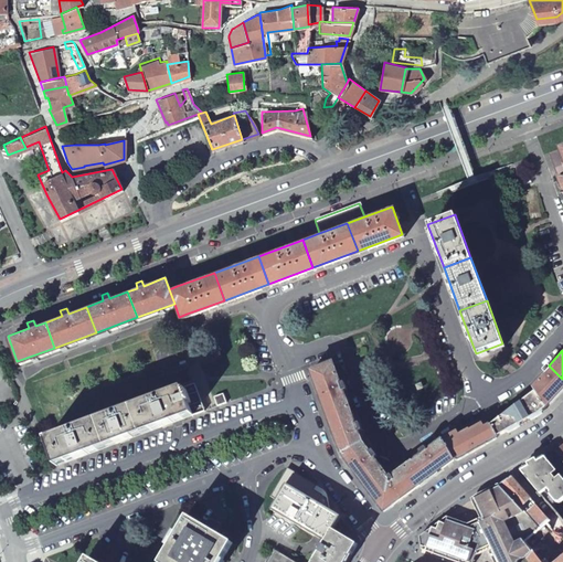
[(330,360),(309,368),(325,413),(348,404),(330,360)]
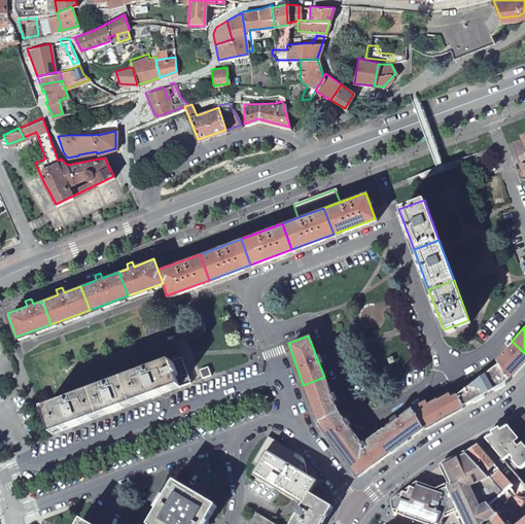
[(494,359),(505,378),(506,377),(524,356),(524,353),(512,341),(494,359)]
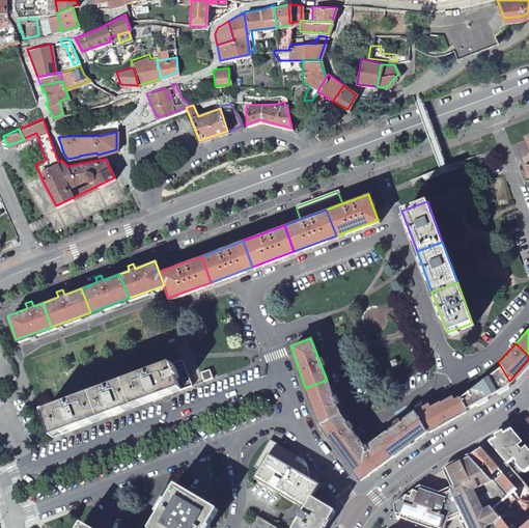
[(169,361),(123,378),(133,405),(193,382),(184,357),(169,361)]
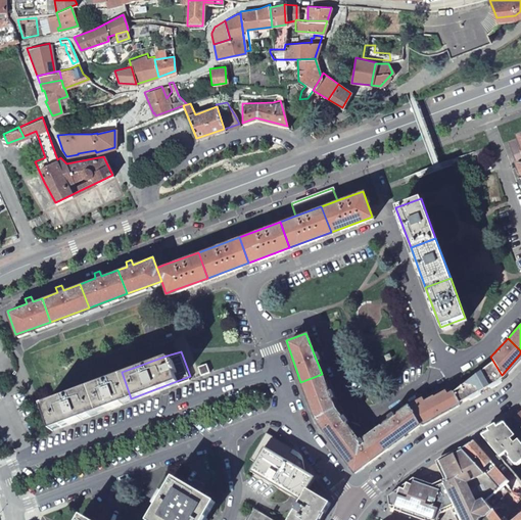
[(457,400),(502,375),(492,360),(453,389),(457,400)]
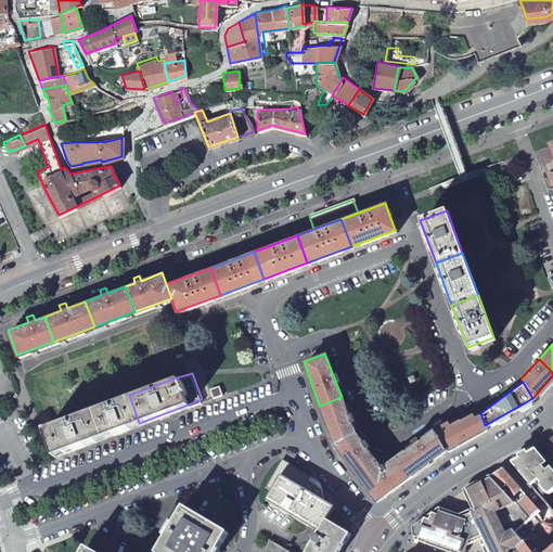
[(220,383),(210,386),(214,395),(223,392),(220,383)]
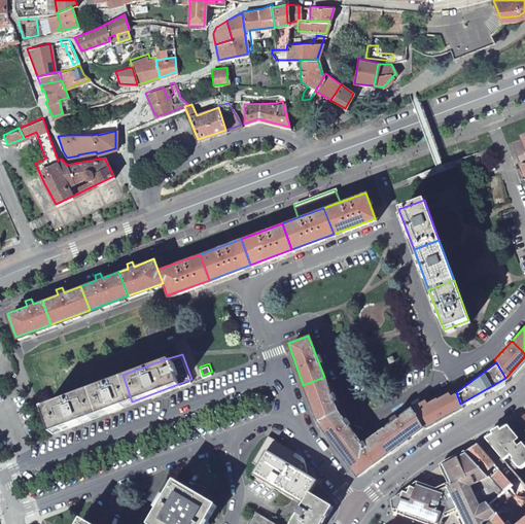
[(123,375),(88,388),(97,414),(132,402),(123,375)]
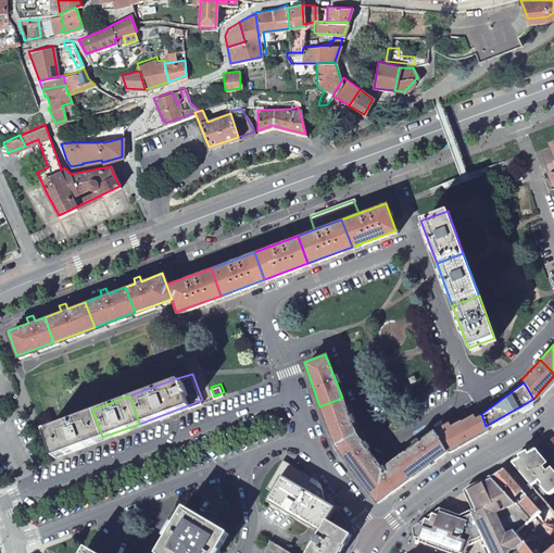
[(355,432),(342,398),(319,406),(332,443),(355,432)]
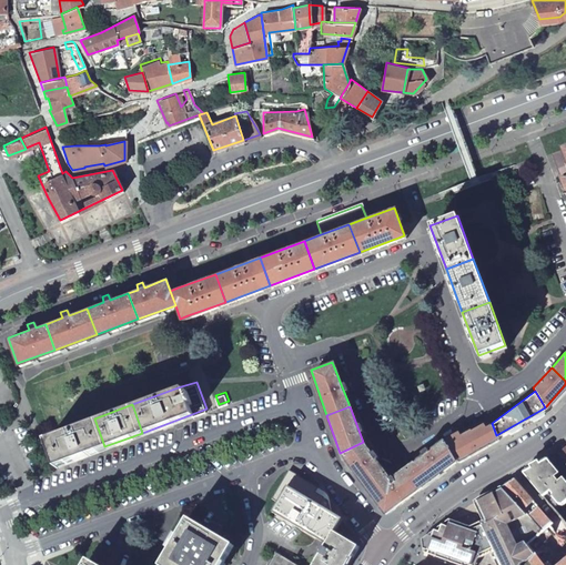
[(94,419),(43,437),(53,465),(104,446),(94,419)]
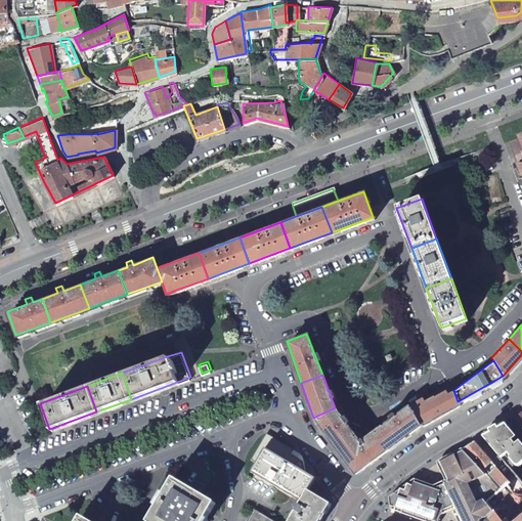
[(420,424),(458,401),(453,390),(446,394),(444,390),(423,400),(421,399),(418,399),(408,405),(420,424)]
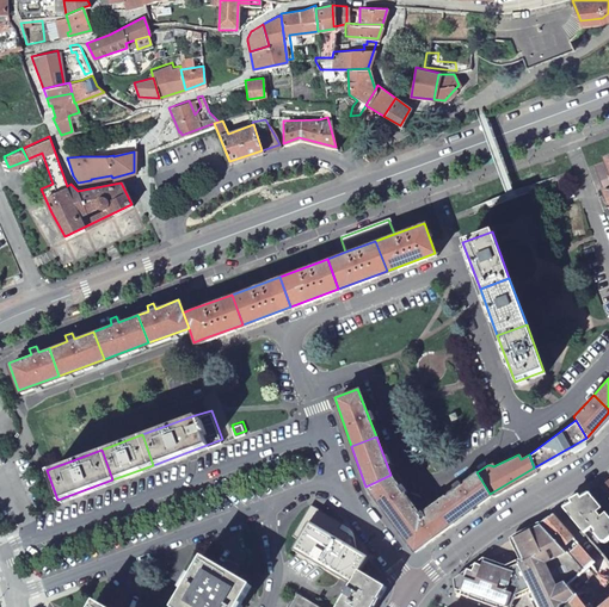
[(477,472),(438,501),(453,520),(490,494),(477,472)]
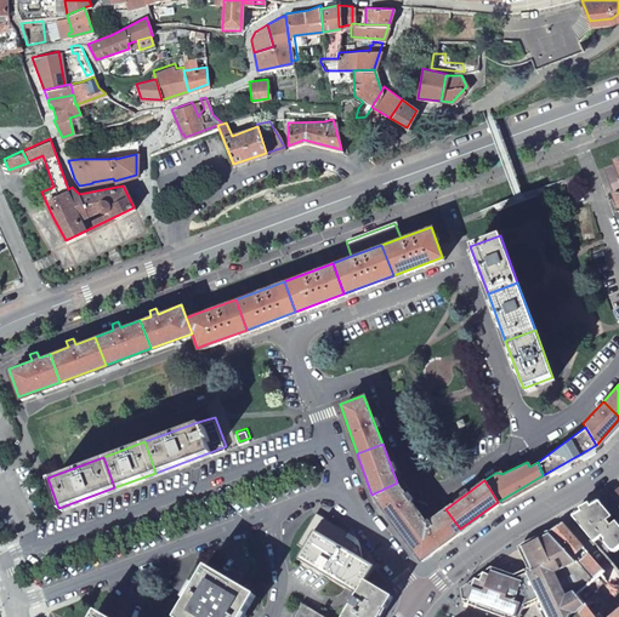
[(618,481),(608,491),(609,492),(618,506),(618,481)]
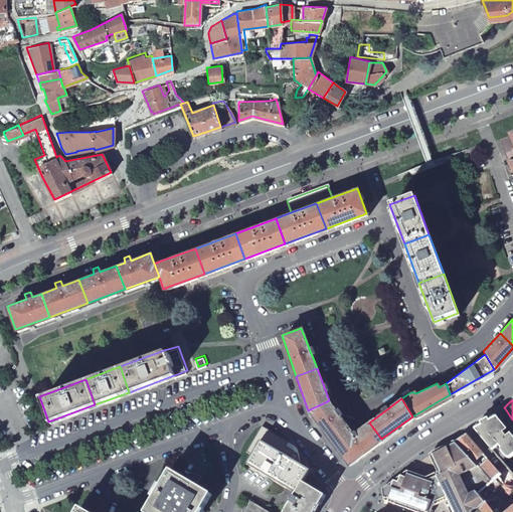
[(329,400),(308,410),(336,447),(352,434),(329,400)]
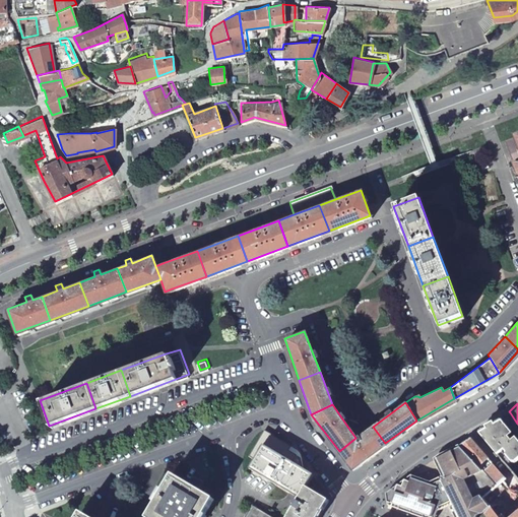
[(517,424),(510,412),(502,419),(517,439),(517,424)]
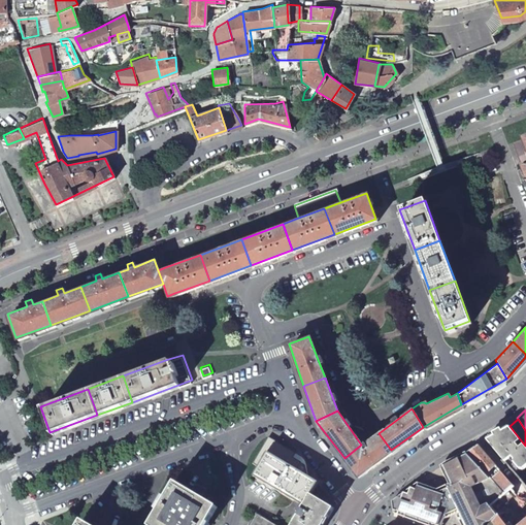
[(514,471),(525,461),(525,446),(510,426),(507,424),(485,436),(514,471)]
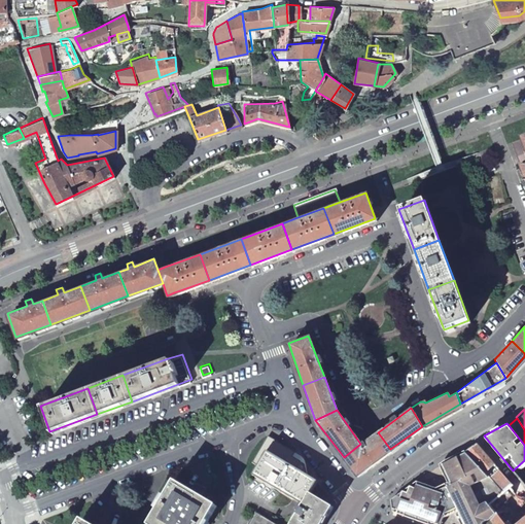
[(360,444),(344,457),(356,474),(390,449),(378,432),(360,444)]
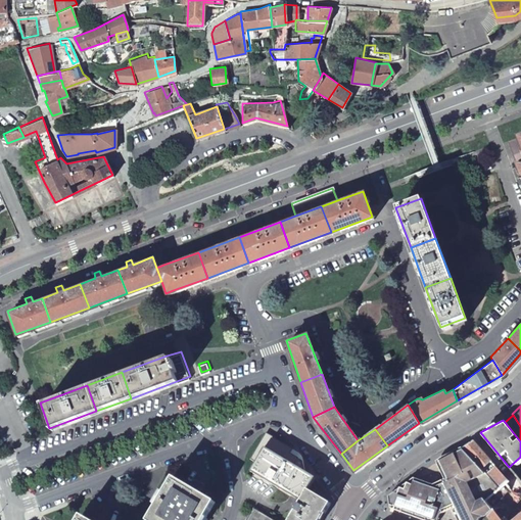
[(305,487),(313,475),(303,470),(299,457),(297,456),(295,454),(295,451),(265,430),(249,456),(255,459),(249,469),(299,499),(305,487)]
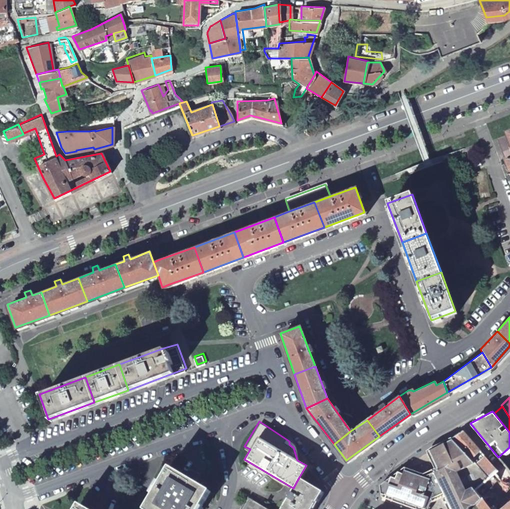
[(451,436),(452,438),(487,476),(495,469),(461,429),(451,436)]
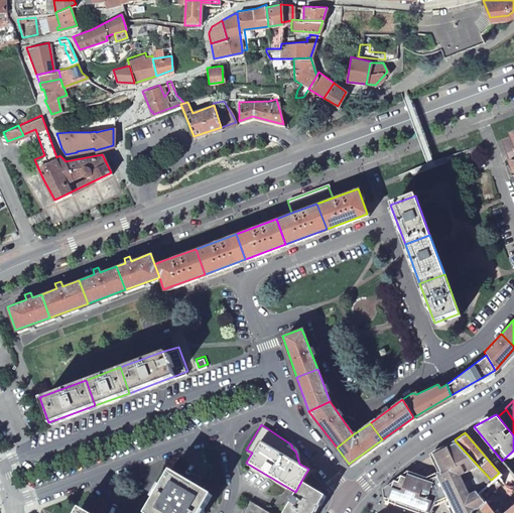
[(400,474),(383,487),(383,496),(389,498),(388,500),(423,512),(425,512),(427,511),(430,512),(432,505),(439,502),(443,499),(451,512),(475,512),(476,512),(479,507),(479,506),(485,501),(477,491),(491,480),(456,441),(433,452),(429,454),(437,469),(432,472),(426,475),(408,469),(406,476),(400,474)]
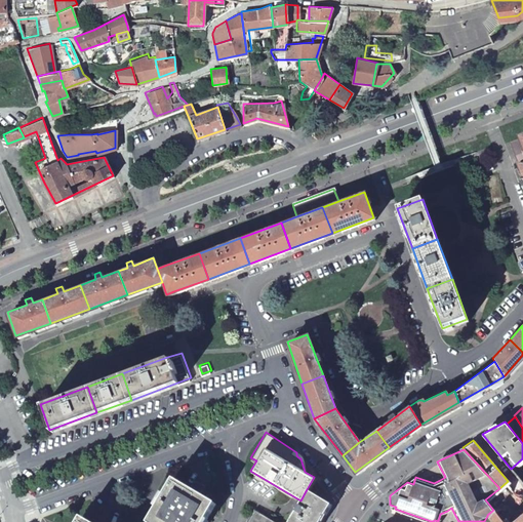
[(189,486),(171,477),(147,521),(149,521),(202,521),(214,500),(198,491),(189,486)]
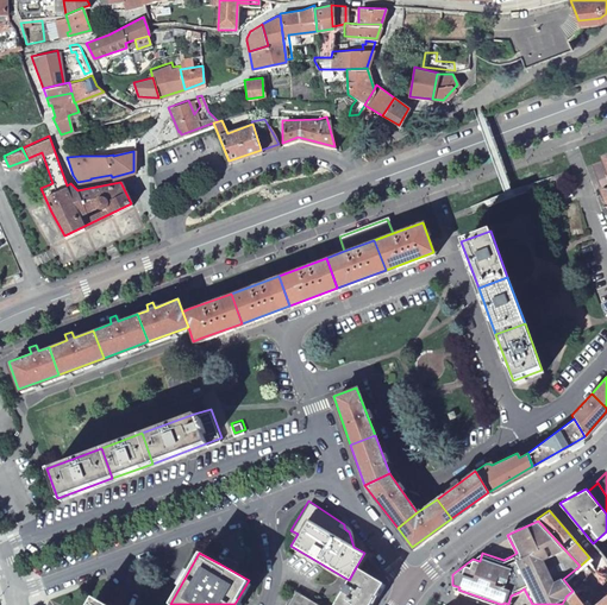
[(219,563),(230,569),(233,563),(223,558),(219,563)]
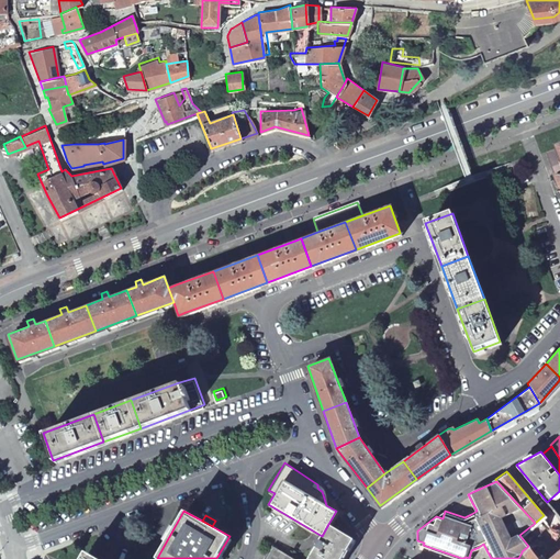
[(519,535),(528,546),(532,550),(555,532),(553,530),(555,529),(551,527),(552,525),(544,515),(535,523),(519,535)]
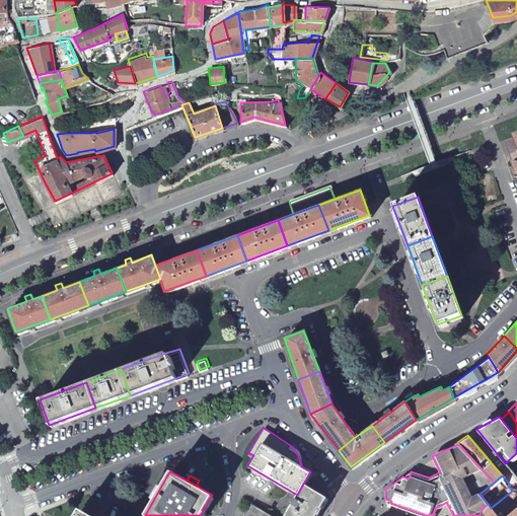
[(313,515),(325,497),(303,484),(297,495),(283,515),(313,515)]
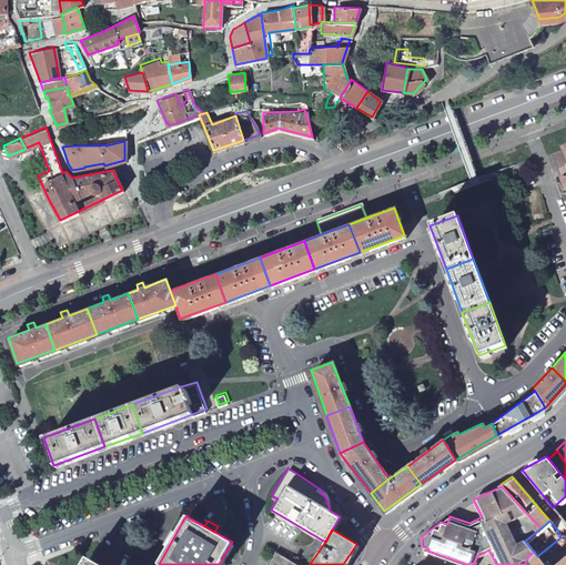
[(548,552),(539,560),(544,564),(565,564),(565,545),(562,540),(552,547),(562,558),(553,564),(552,564),(551,563),(555,558),(548,552)]
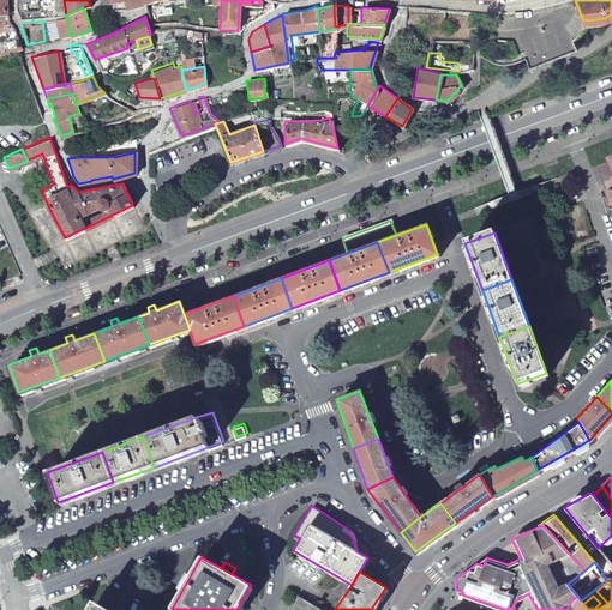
[(323,609),(295,592),(285,609),(323,609)]
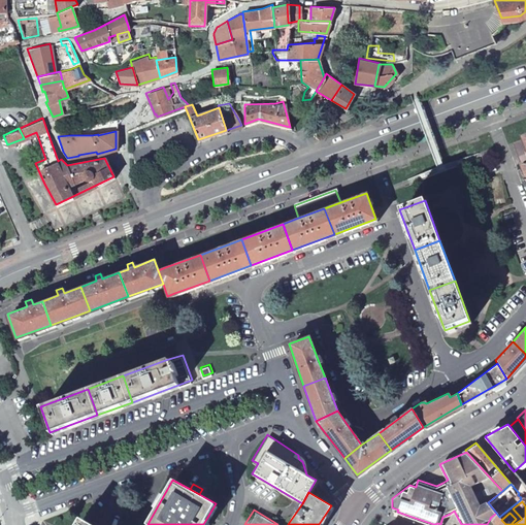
[(505,524),(501,520),(499,517),(496,513),(490,518),(490,519),(495,524),(505,524)]
